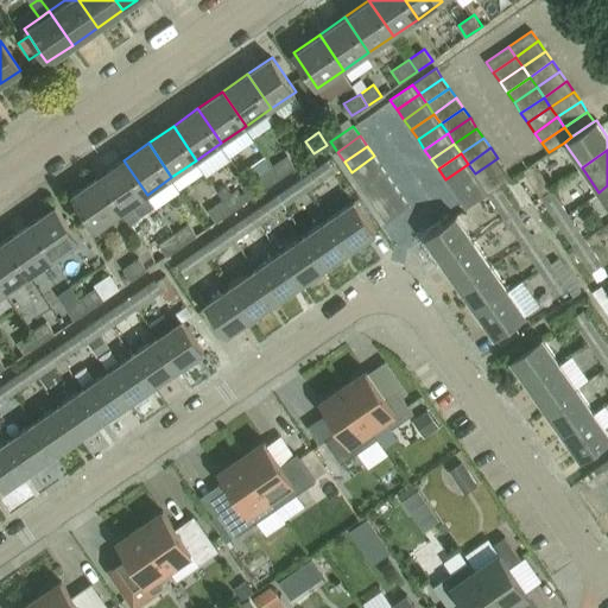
[(280,177),(295,166),(286,154),(272,164),(280,177)]
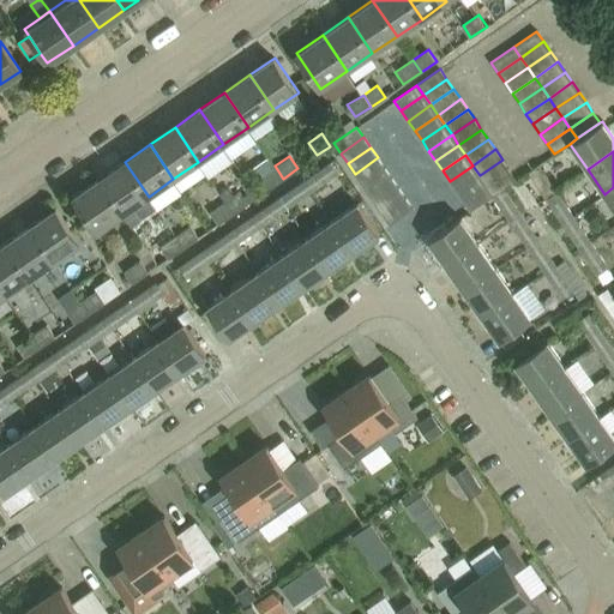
[(378,157),(355,174),(362,184),(385,168),(378,157)]
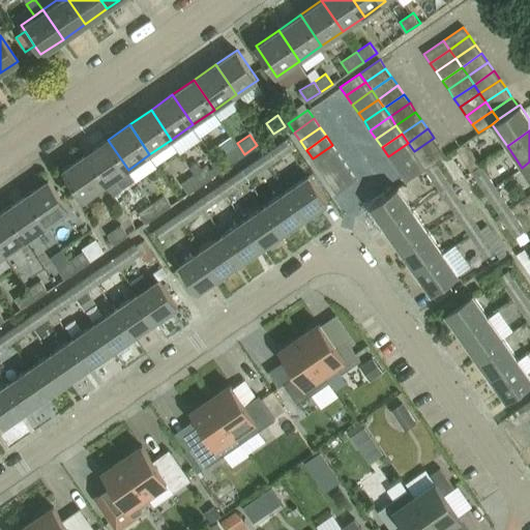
[(434,138),(414,151),(420,159),(440,146),(434,138)]
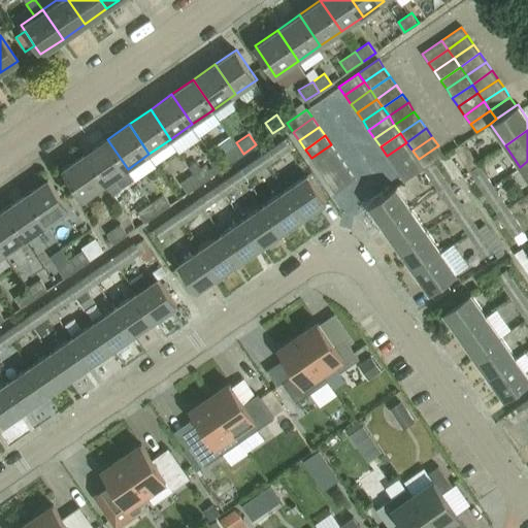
[(114,177),(128,169),(107,139),(86,154),(106,184),(114,177)]
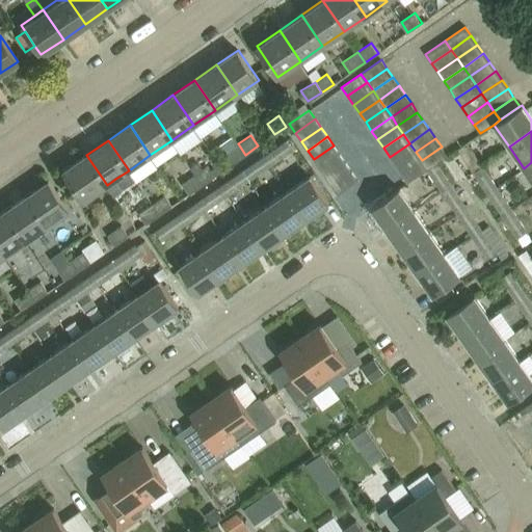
[(269,165),(291,150),(285,140),(263,155),(269,165)]
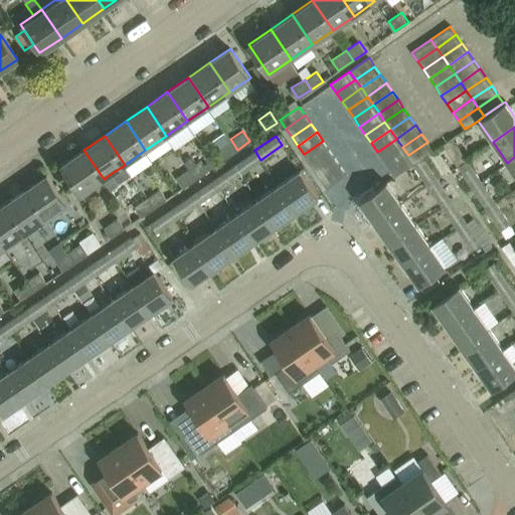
[(457,167),(467,160),(452,138),(442,145),(457,167)]
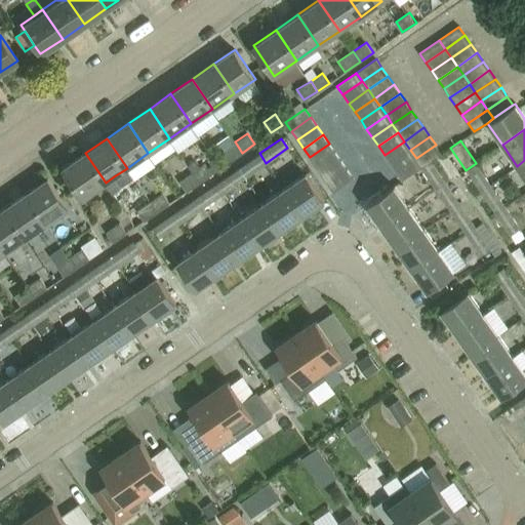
[(242,153),(235,142),(220,151),(228,161),(242,153)]
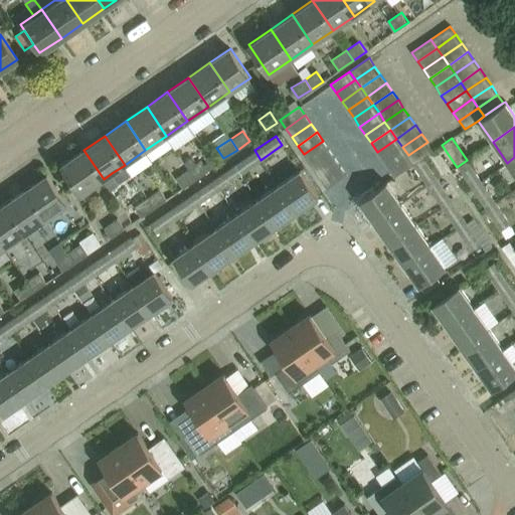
[(377,152),(383,160),(402,147),(396,139),(377,152)]
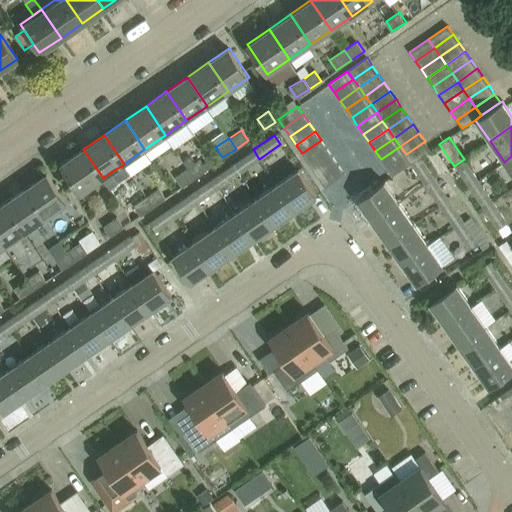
[(321,140),(302,153),(308,162),(327,148),(321,140)]
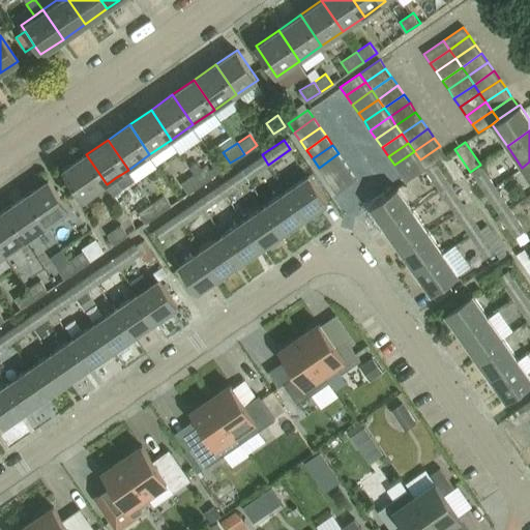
[(440,146),(420,159),(425,169),(446,154),(440,146)]
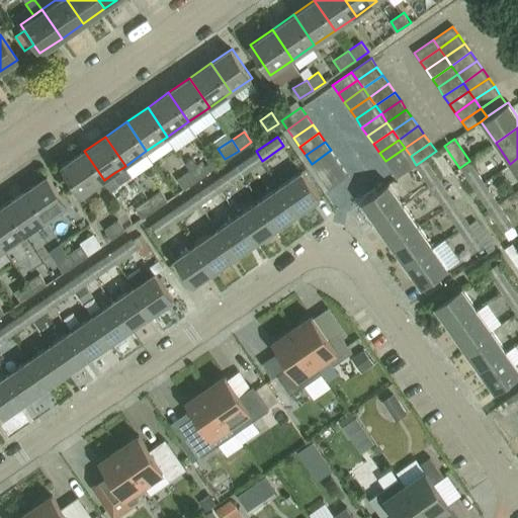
[(385,161),(392,169),(411,156),(405,148),(385,161)]
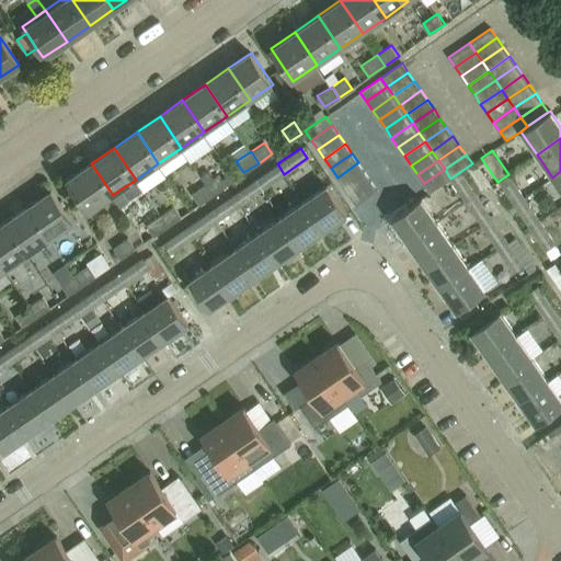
[(358,162),(338,178),(344,187),(365,172),(358,162)]
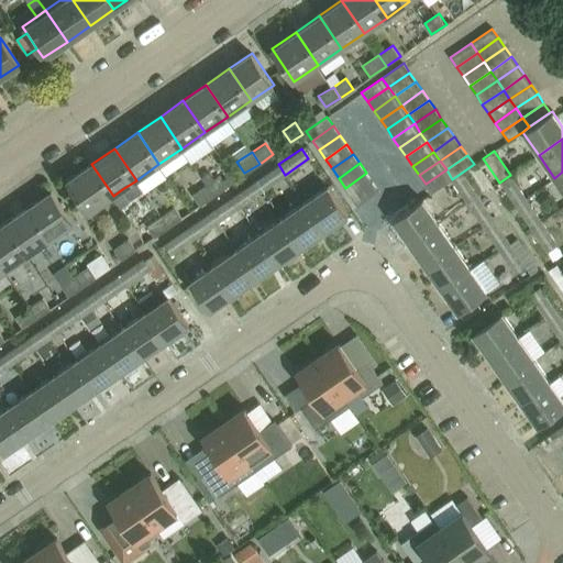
[(88,213),(113,196),(91,164),(66,181),(88,213)]
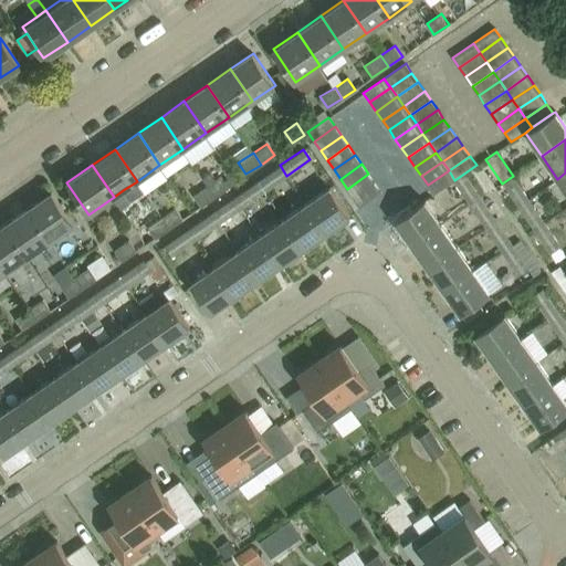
[(280,165),(257,181),(263,191),(286,176),(280,165)]
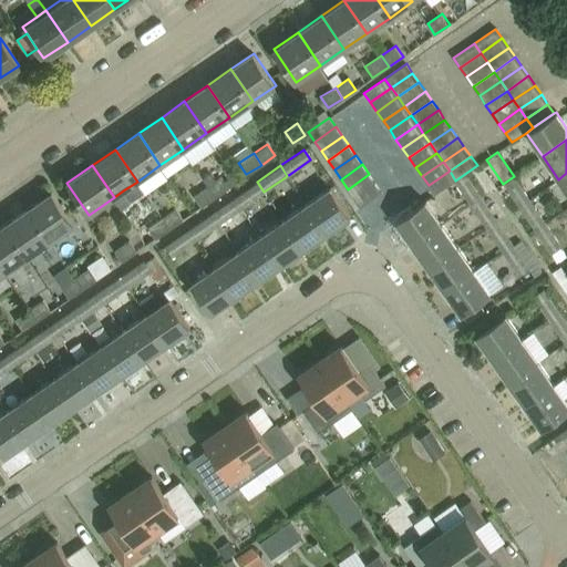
[(455,181),(450,171),(429,185),(434,195),(455,181)]
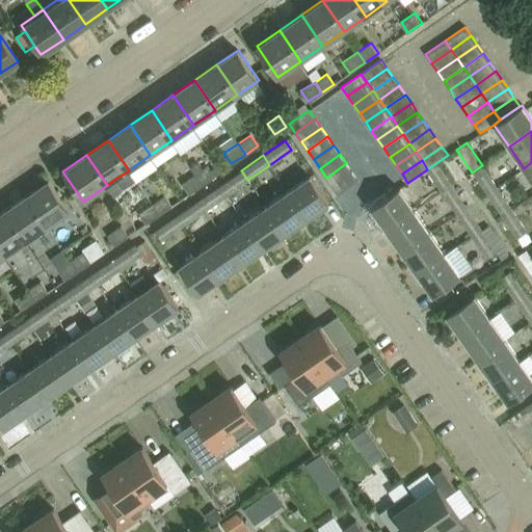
[(346,163),(326,178),(333,186),(352,173),(346,163)]
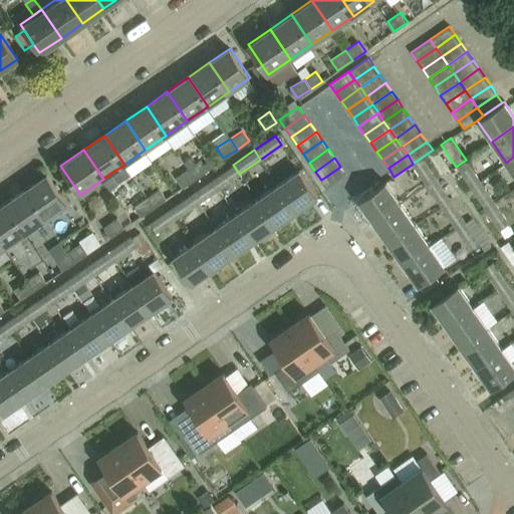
[(189,169),(195,178),(208,169),(202,160),(189,169)]
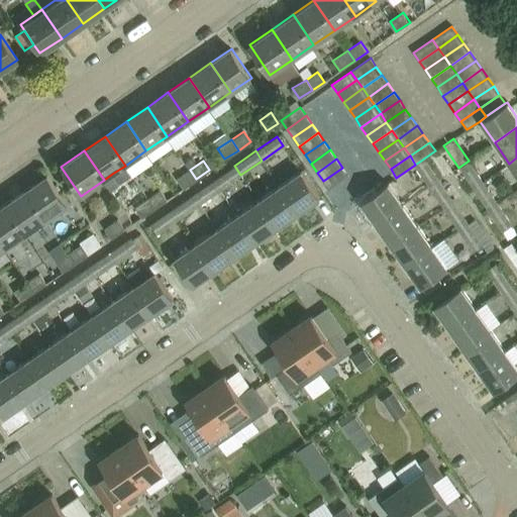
[(429,188),(439,182),(424,161),(415,168),(429,188)]
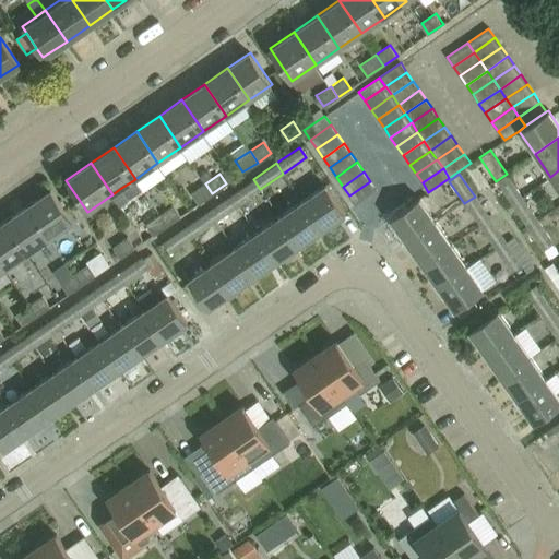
[(511,204),(522,197),(507,174),(496,181),(511,204)]
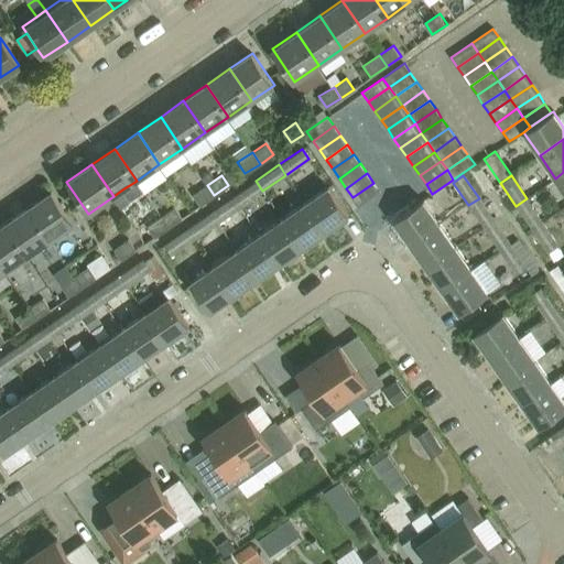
[(256,181),(232,196),(240,207),(262,191),(256,181)]
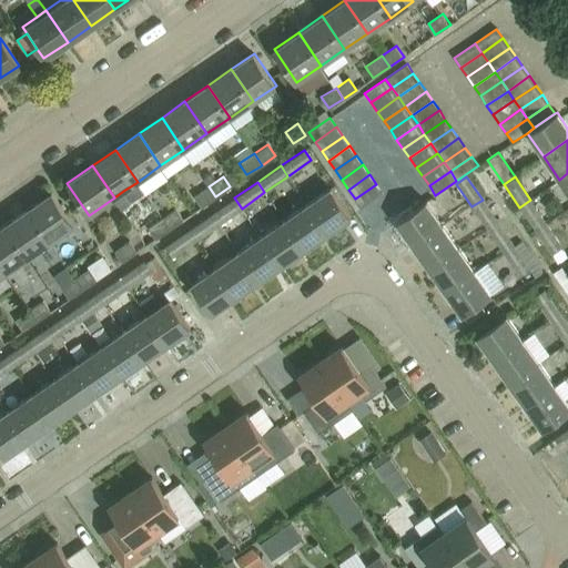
[(376,184),(355,199),(362,209),(383,193),(376,184)]
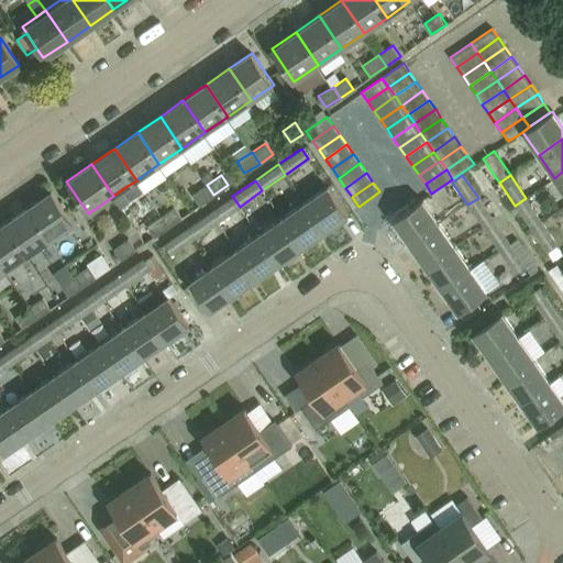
[(199,205),(213,195),(207,185),(191,195),(199,205)]
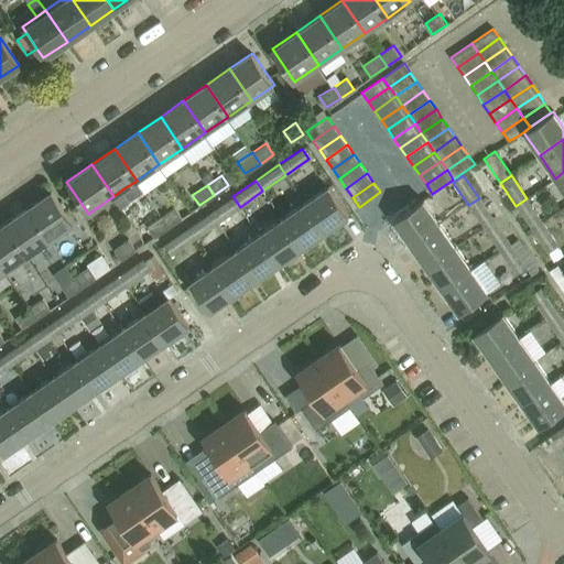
[(328,186),(305,202),(326,231),(349,216),(328,186)]
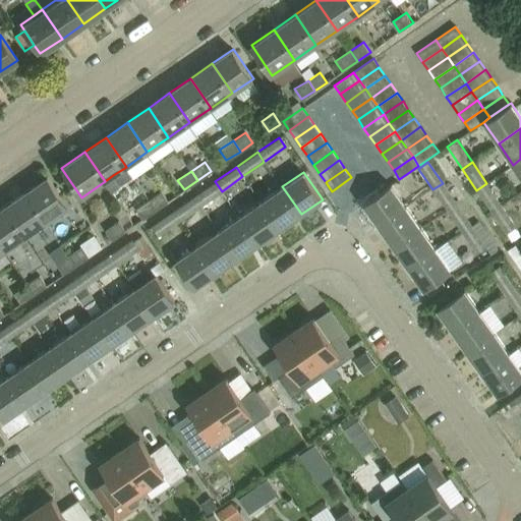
[(113,175),(105,181),(112,191),(121,186),(113,175)]
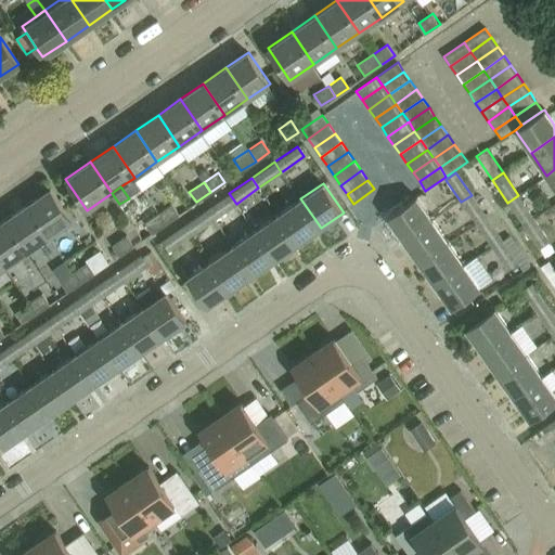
[(50,236),(73,220),(51,190),(28,205),(50,236)]
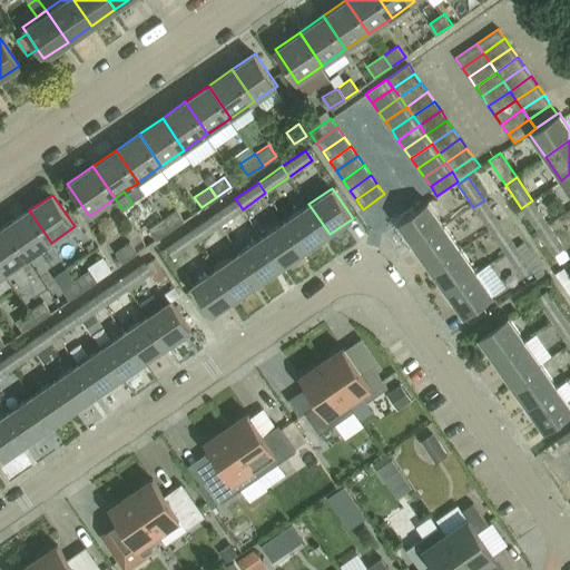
[(235,198),(212,215),(219,225),(243,209),(235,198)]
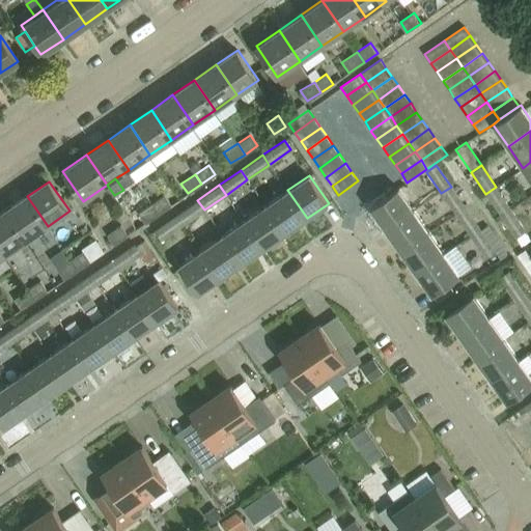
[(455,215),(466,207),(451,187),(441,193),(455,215)]
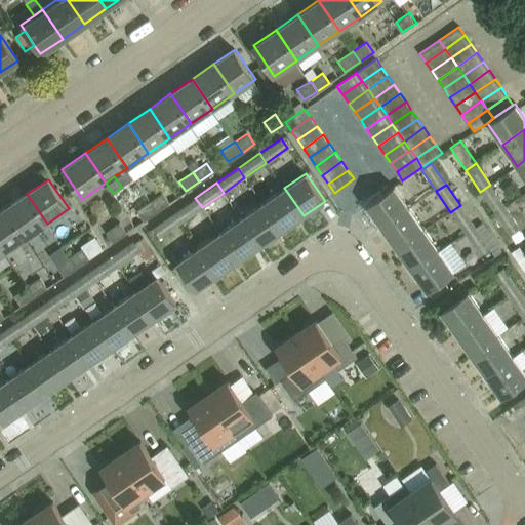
[(505,206),(490,185),(480,192),(495,213),(505,206)]
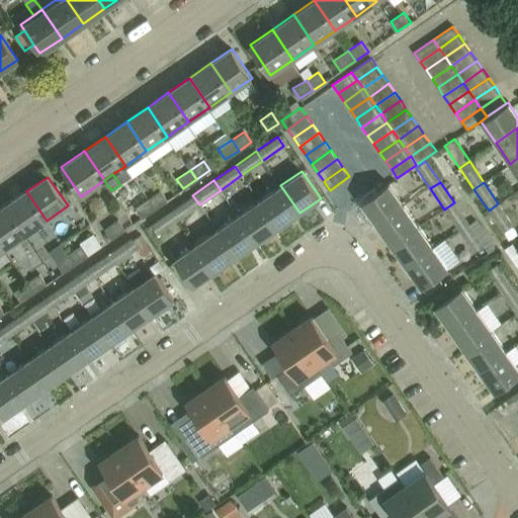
[(378,225),(405,205),(391,184),(363,203),(378,225)]
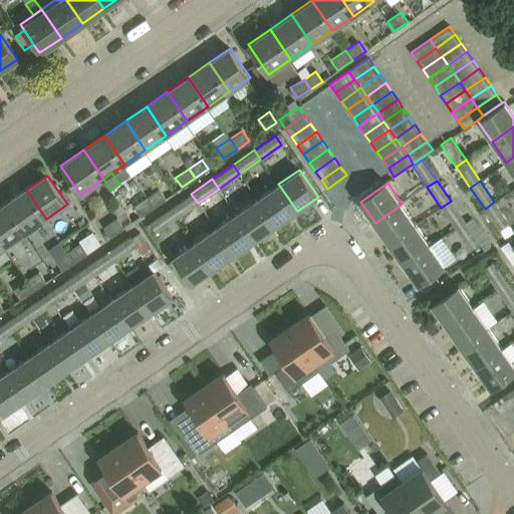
[(278,184),(257,199),(276,226),(297,211),(278,184)]
